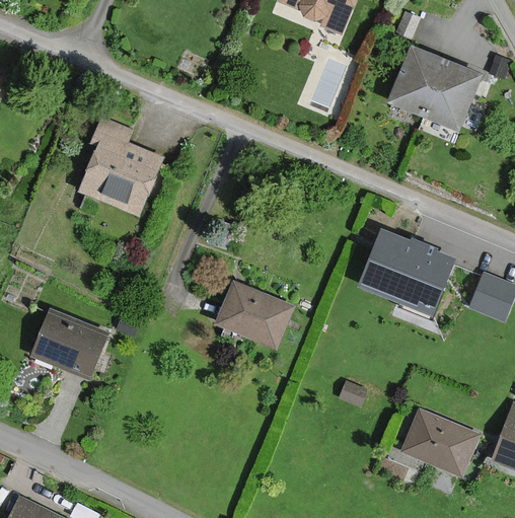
[(279,0),(302,10),(301,13),(320,21),(318,25),(339,33),(353,0),(279,0)]
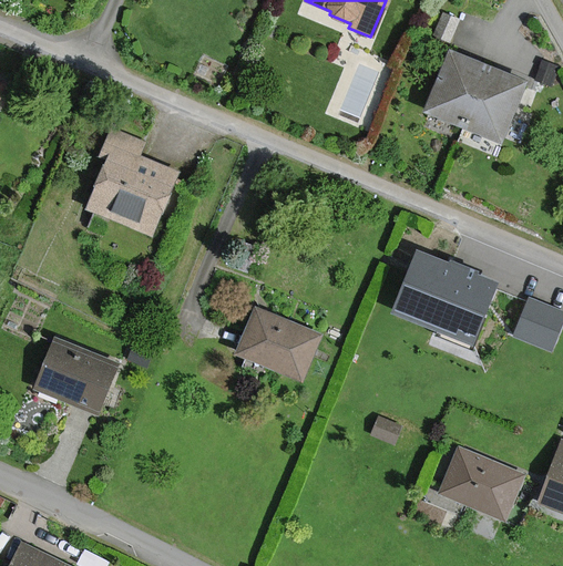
[(522,81),(448,50),(422,109),(499,141),(522,81)]
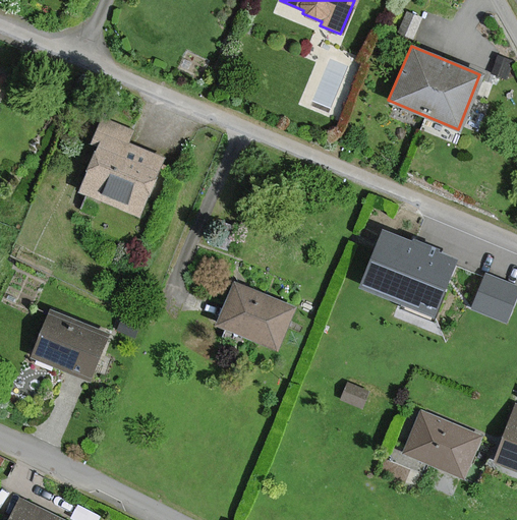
[(127,142),(132,129),(101,117),(92,141),(100,145),(80,194),(140,217),(164,157),(127,142)]
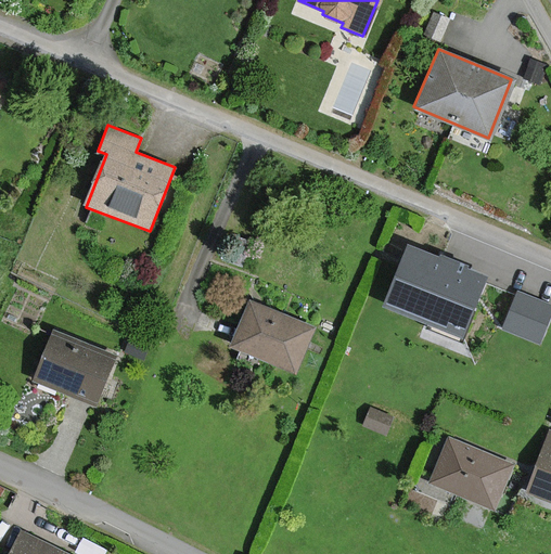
[(486,275),(405,242),(379,304),(460,337),(486,275)]
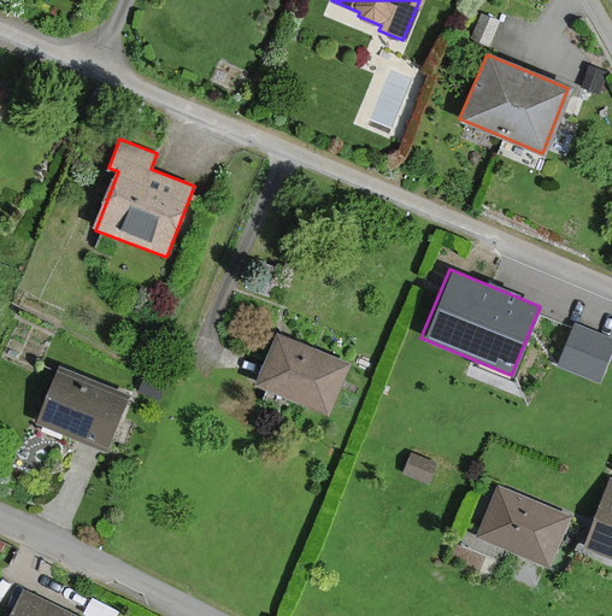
[(611,342),(611,336),(571,321),(554,364),(596,381),(611,342)]
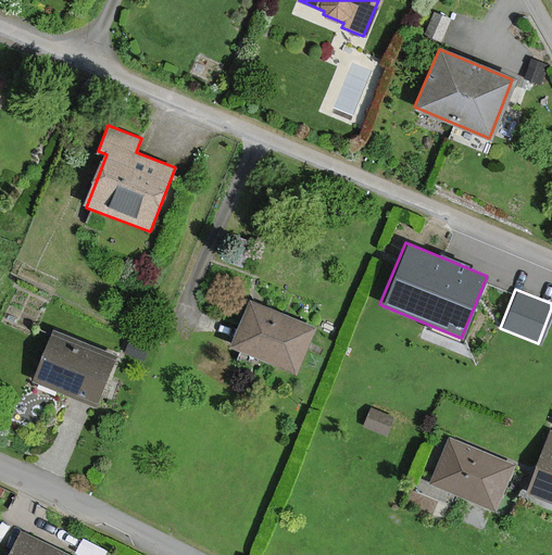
[(312,326),(247,301),(228,349),(292,375),(312,326)]
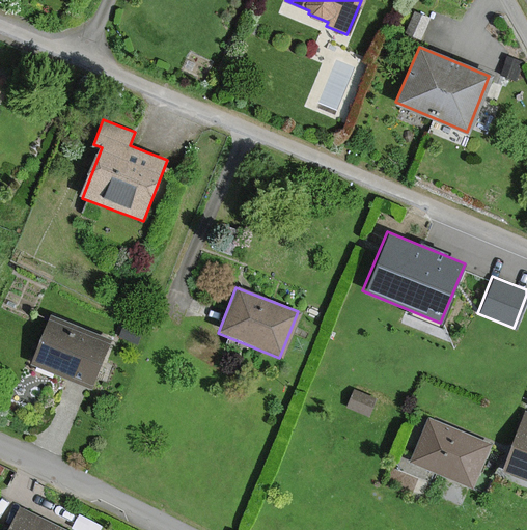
[(112,338),(52,315),(33,366),(92,388),(112,338)]
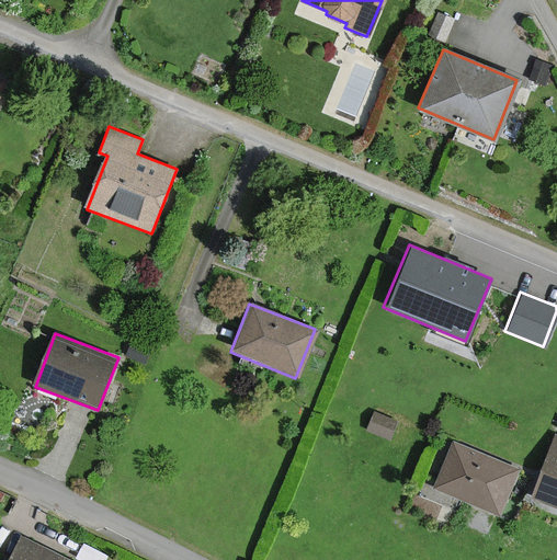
[(556,438),(554,437),(531,496),(556,505),(556,438)]
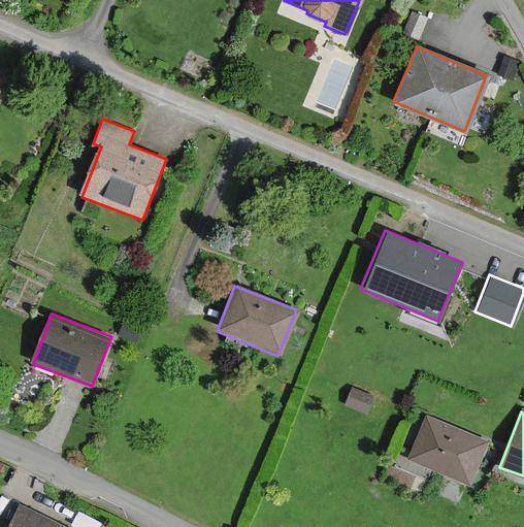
[(483,437),(423,416),(406,460),(466,482),(483,437)]
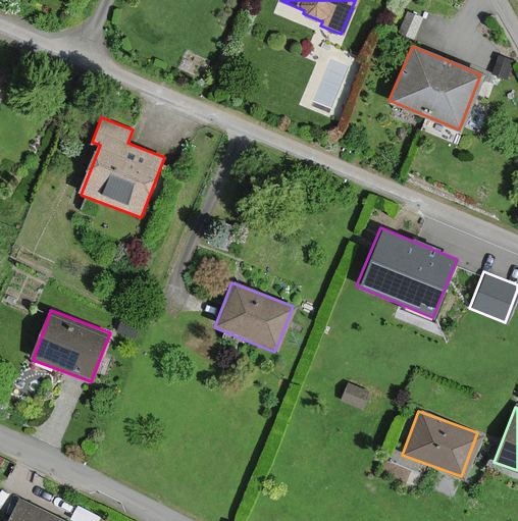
[(65,520),(19,499),(8,520),(65,520)]
